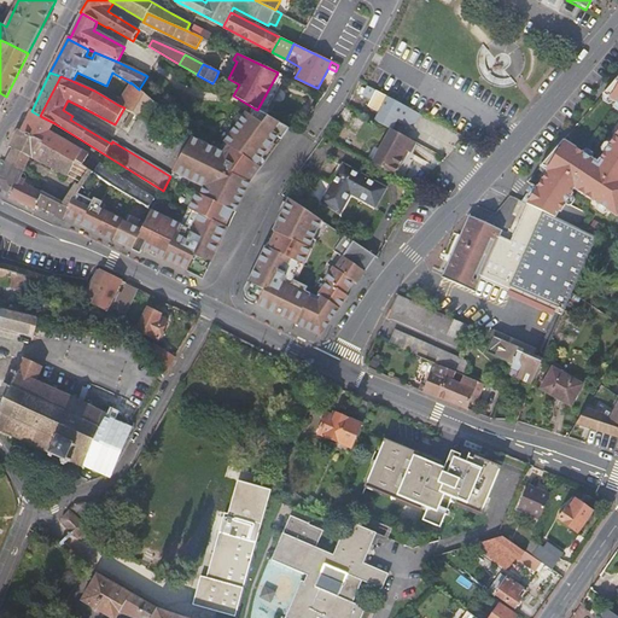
[(617,77),(605,93),(610,97),(617,86),(617,77)]
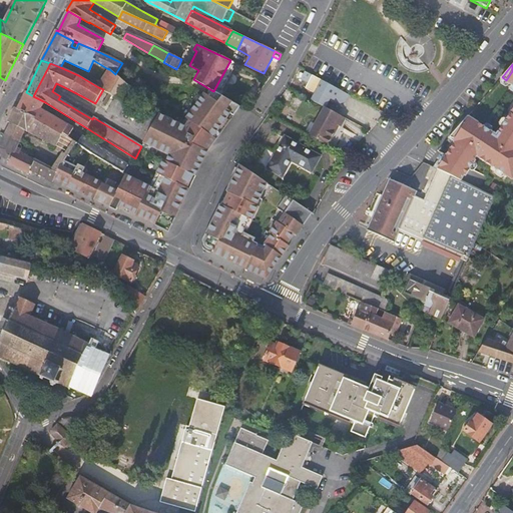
[(123,101),(131,87),(115,74),(108,68),(108,69),(98,87),(103,89),(123,101)]
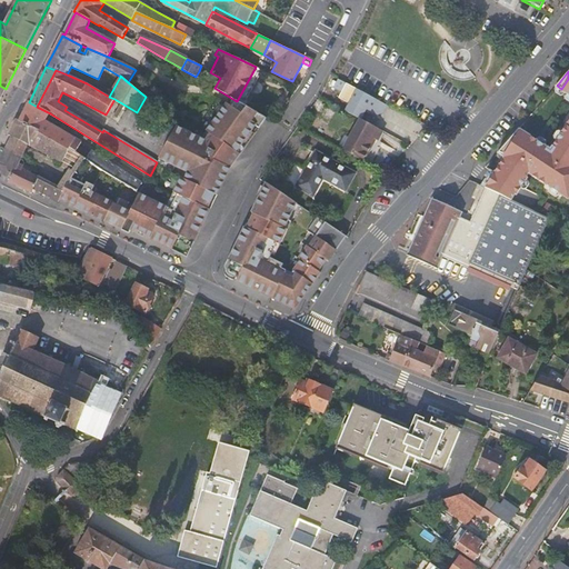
[(338,96),(348,101),(343,109),(358,118),(360,118),(366,109),(376,113),(381,111),(386,103),(338,77),(333,85),(341,90),(338,96)]
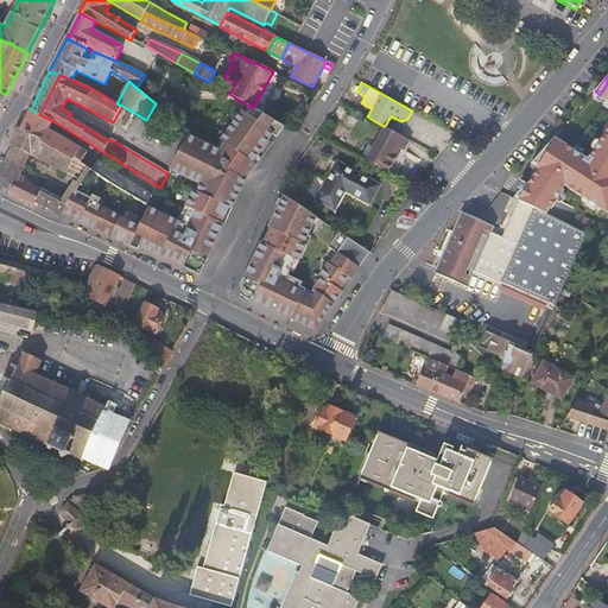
[(607,128),(589,158),(558,139),(540,165),(517,201),(518,201),(545,214),(550,208),(551,209),(557,200),(564,190),(561,188),(559,187),(562,184),(563,185),(599,208),(601,206),(607,210),(607,84),(600,95),(607,100),(607,128)]
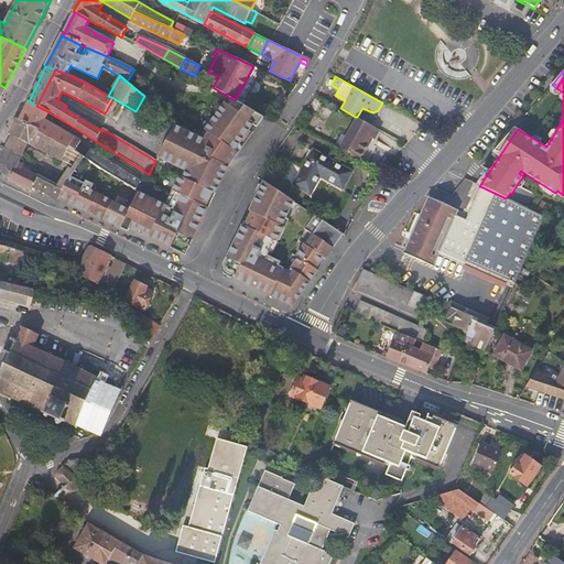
[(147,96),(154,87),(148,82),(140,90),(147,96)]
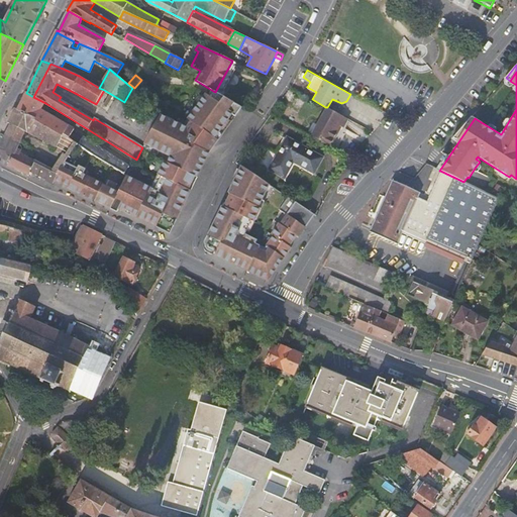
[(239,111),(242,107),(215,92),(213,91),(211,95),(209,98),(205,95),(188,119),(191,122),(187,128),(161,115),(144,143),(171,158),(168,164),(165,163),(158,176),(161,178),(154,191),(126,177),(117,195),(102,187),(102,186),(83,177),(85,172),(78,168),(77,171),(63,165),(58,173),(59,174),(56,180),(70,187),(69,188),(117,213),(119,209),(161,229),(161,228),(170,232),(174,224),(191,190),(189,189),(195,176),(197,177),(210,152),(218,140),(215,137),(232,114),(235,116),(239,111)]
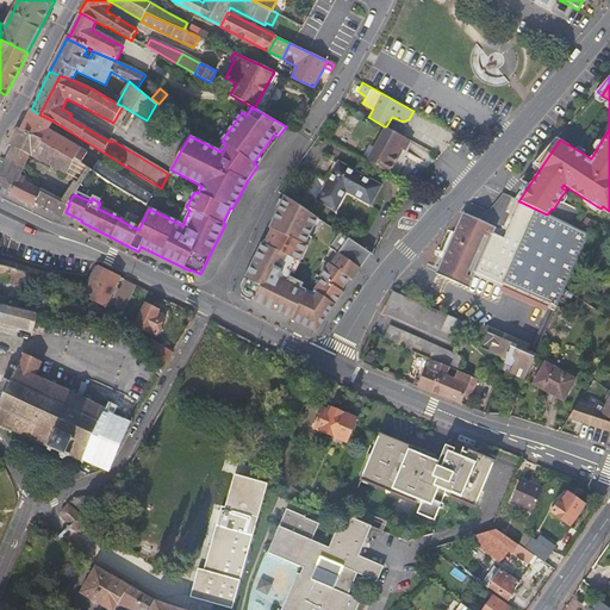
[(86,156),(81,154),(83,150),(49,129),(54,122),(39,114),(31,110),(22,130),(42,141),(41,143),(73,161),(74,159),(81,163),(86,156)]
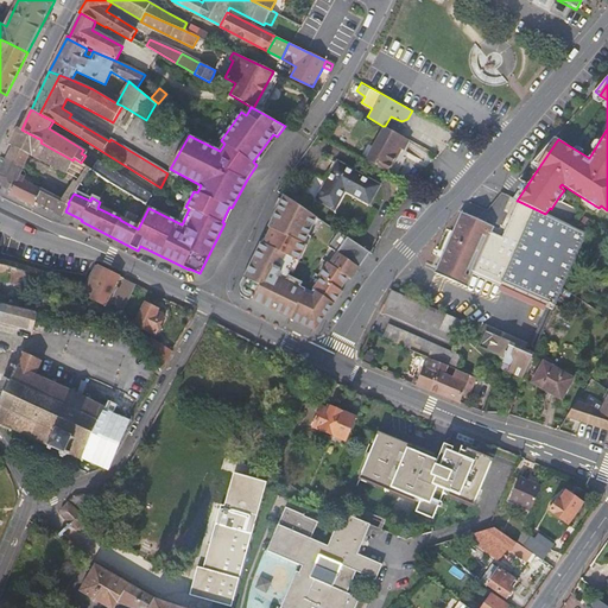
[(385,126),(382,126),(363,160),(386,172),(399,149),(401,150),(407,139),(385,126)]
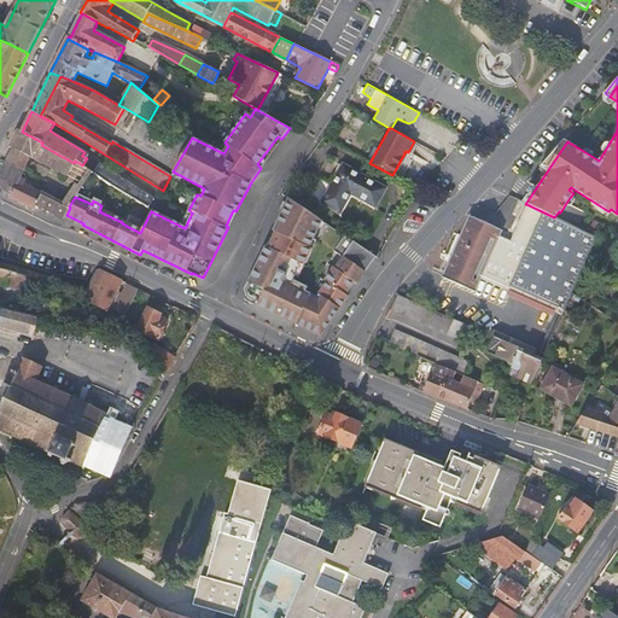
[(68,176),(66,179),(80,186),(91,172),(88,170),(82,165),(75,161),(74,163),(41,145),(42,143),(22,132),(18,130),(11,149),(12,150),(29,157),(68,176)]
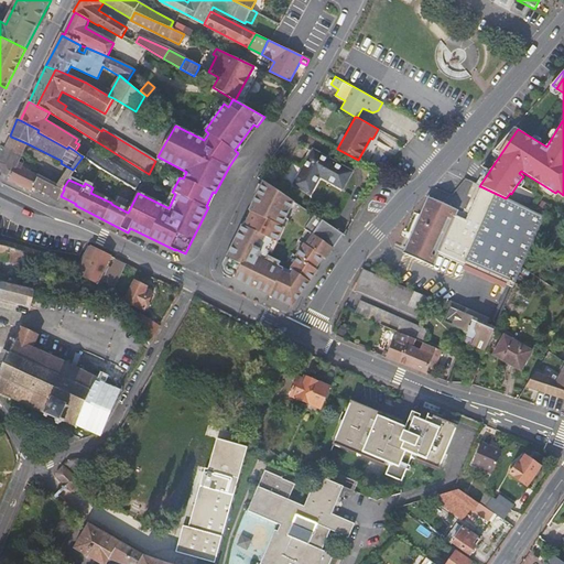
[(518,129),(516,128),(496,150),(501,153),(518,129)]
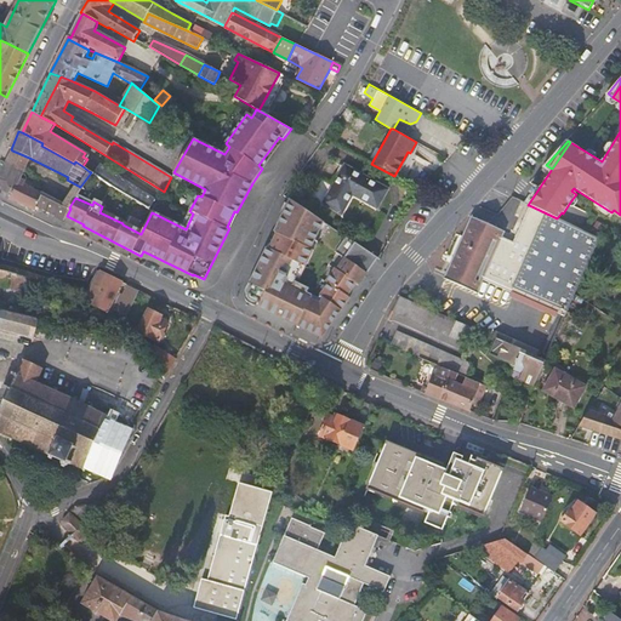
[(11,164),(23,172),(29,158),(12,151),(7,161),(11,164)]
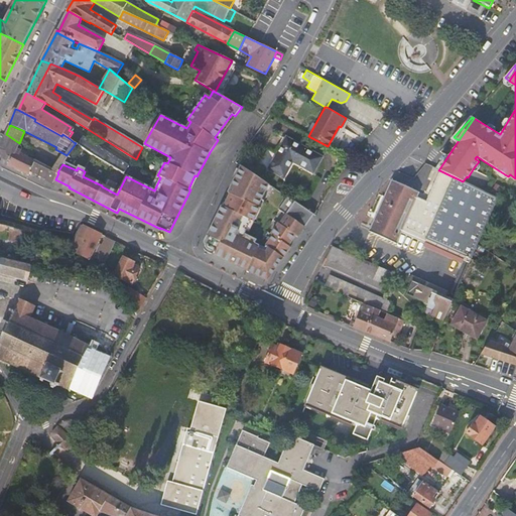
[(0,146),(0,150),(3,158),(9,162),(8,165),(20,171),(29,175),(31,172),(30,172),(35,161),(27,157),(20,153),(15,151),(19,143),(9,136),(6,134),(0,146)]
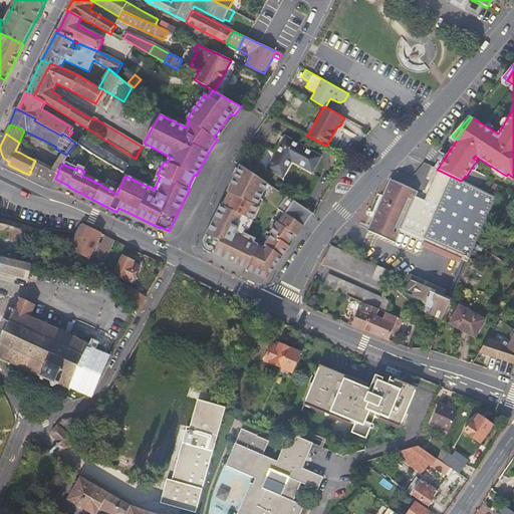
[(281,136),(263,167),(278,175),(288,159),(310,171),(317,157),(281,136)]
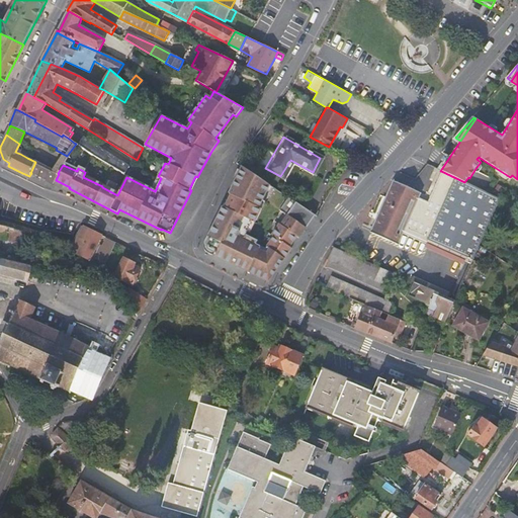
[(81,142),(76,140),(74,143),(76,144),(93,156),(127,175),(132,168),(83,138),(81,142)]
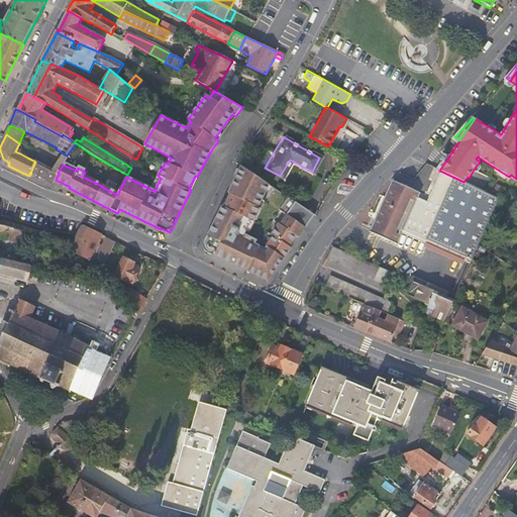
[(27,158),(30,150),(23,147),(20,153),(27,158)]
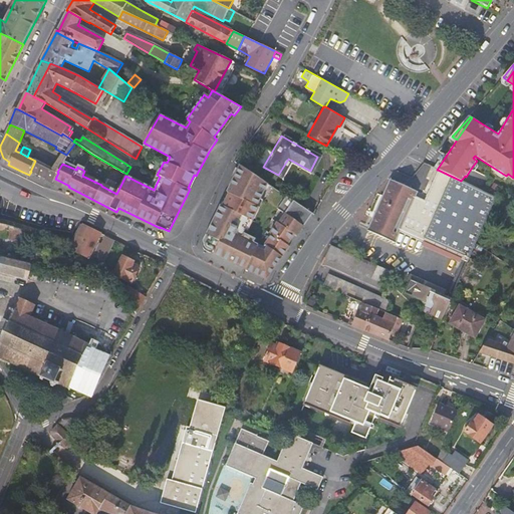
[(57,172),(35,161),(30,172),(31,172),(42,178),(53,183),(55,179),(58,173),(57,172)]
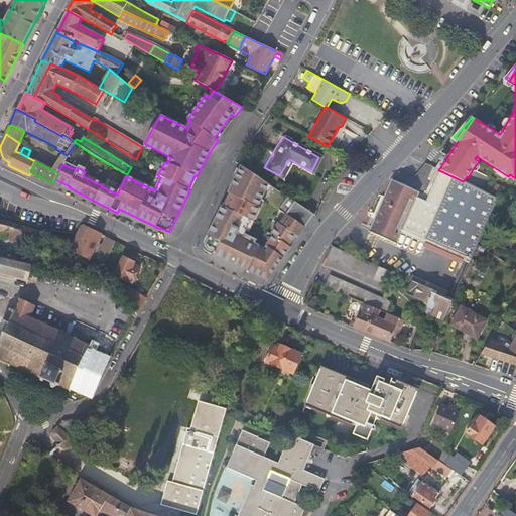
[(314,215),(288,197),(279,210),(286,214),(272,235),(274,236),(264,252),(253,247),(254,245),(243,239),(252,221),(255,223),(261,209),(259,208),(269,184),(242,166),(229,194),(231,195),(225,207),(223,206),(207,239),(208,239),(206,244),(206,247),(208,250),(209,251),(216,255),(268,280),(291,247),(289,246),(296,236),(298,237),(314,215)]
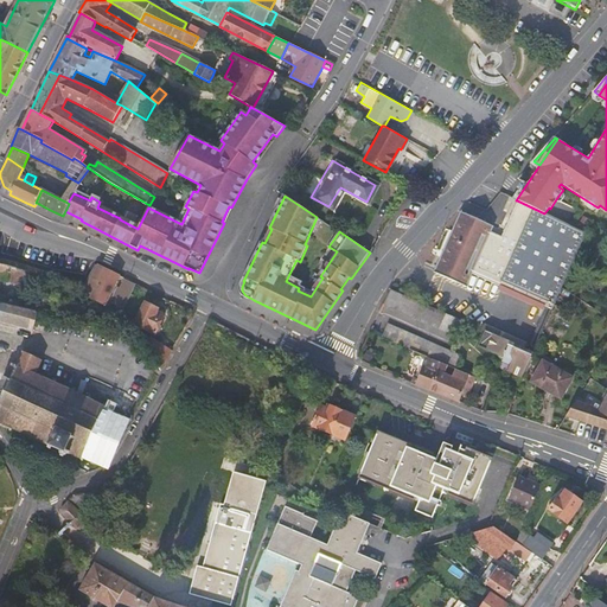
[(573,227),(581,210),(556,199),(550,209),(549,208),(544,213),(566,224),(566,223),(573,227)]
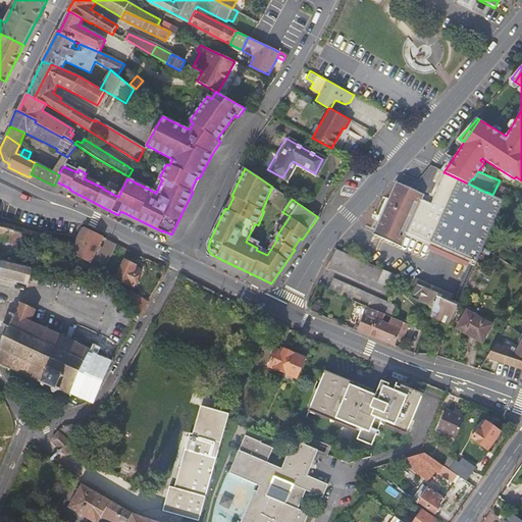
[(431,203),(422,199),(424,194),(407,187),(390,222),(384,238),(411,250),(415,242),(416,239),(471,262),(476,264),(504,200),(492,195),(486,192),(486,193),(468,184),(445,172),(431,203)]
